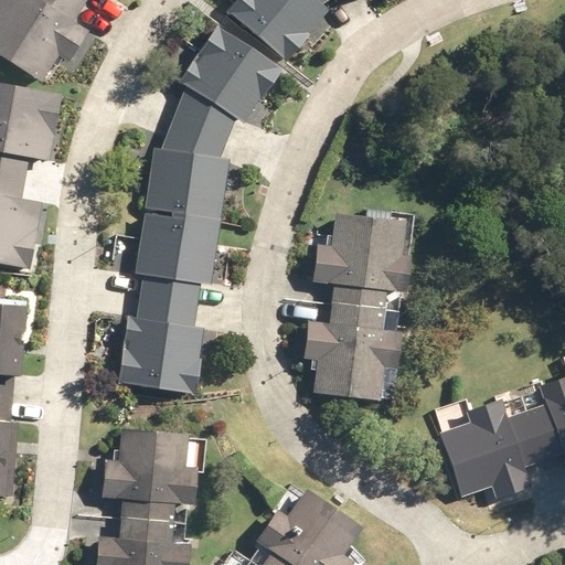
[(84,4),(76,0),(1,0),(0,3),(0,56),(40,82),(56,56),(67,64),(87,32),(73,22),(84,4)]
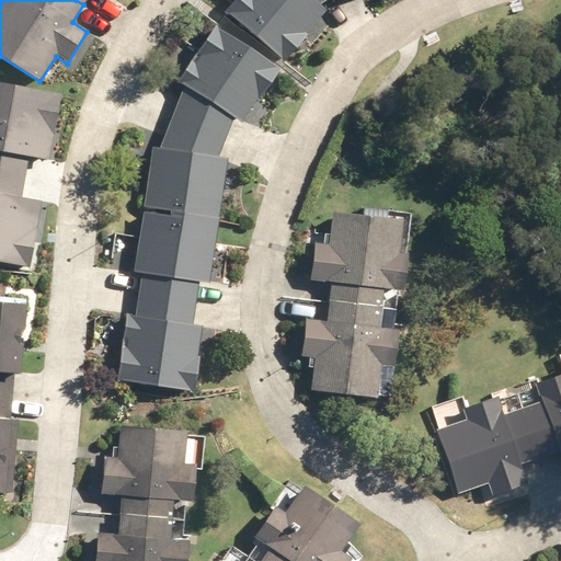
[(321,0),(236,0),(225,13),(282,59),(322,11),(315,4),(321,0)]
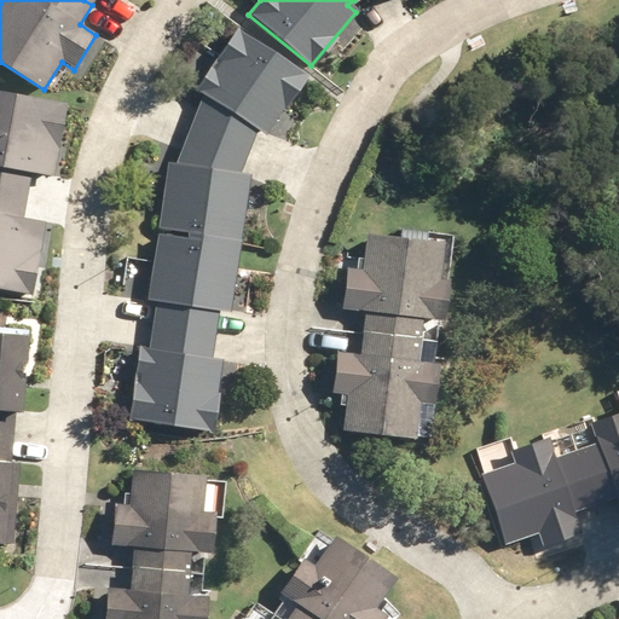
[(266,134),(304,77),(238,32),(198,91),(207,96),(194,128),(246,151),(255,128),(266,134)]
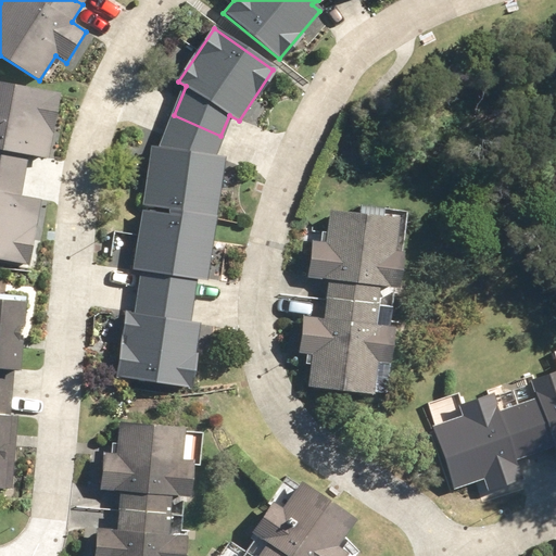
[(0,173),(26,177),(29,158),(49,161),(60,92),(0,81),(0,173)]
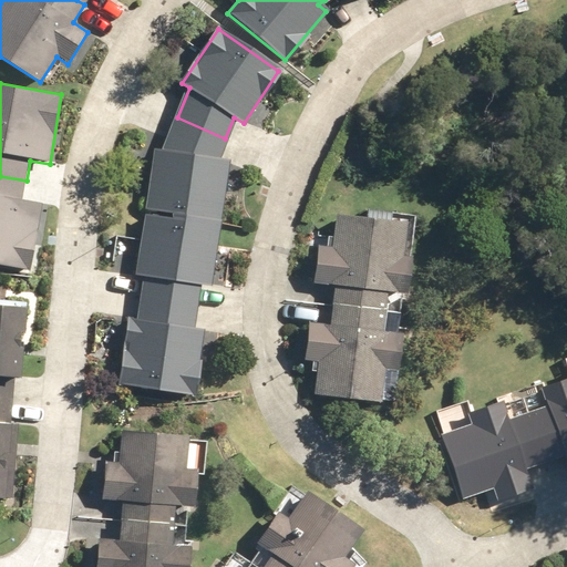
[(216,161),(225,138),(177,117),(163,154),(156,153),(147,209),(174,213),(173,216),(216,224),(225,163),(216,161)]
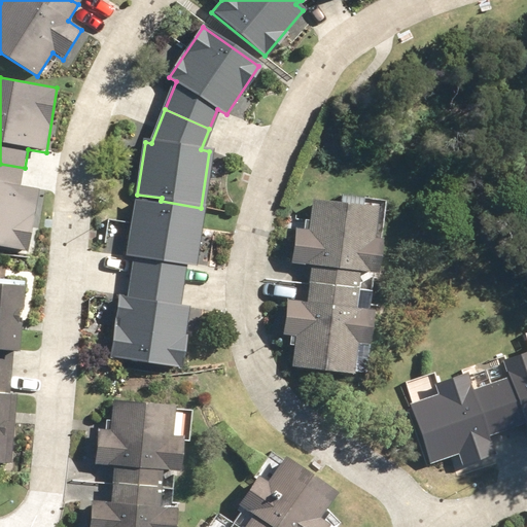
[(25,168),(0,164),(0,246),(29,251),(39,190),(22,187),(25,168)]
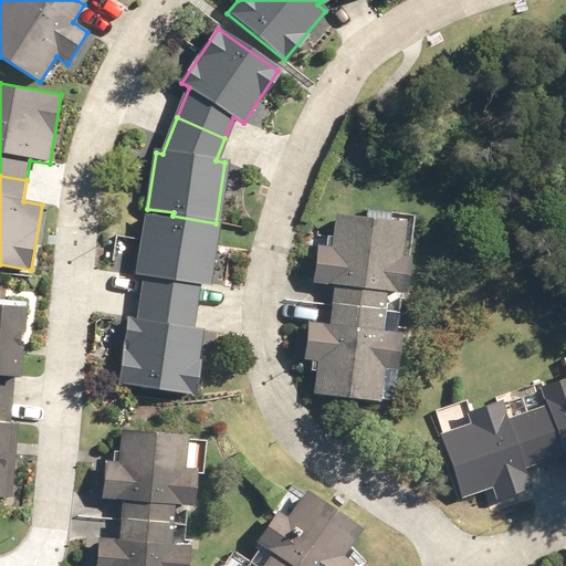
[(332,304),(385,311),(387,292),(408,295),(412,258),(402,255),(407,223),(336,215),(332,247),(318,245),(313,282),(335,285),(332,304)]
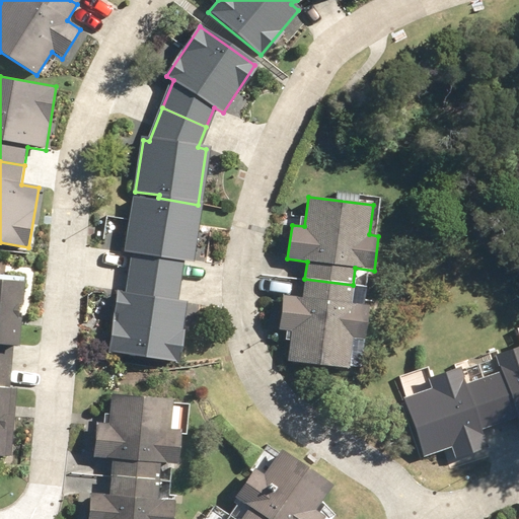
[(198,205),(158,198),(158,202),(135,198),(127,252),(134,252),(131,273),(177,280),(180,260),(190,262),(198,205)]
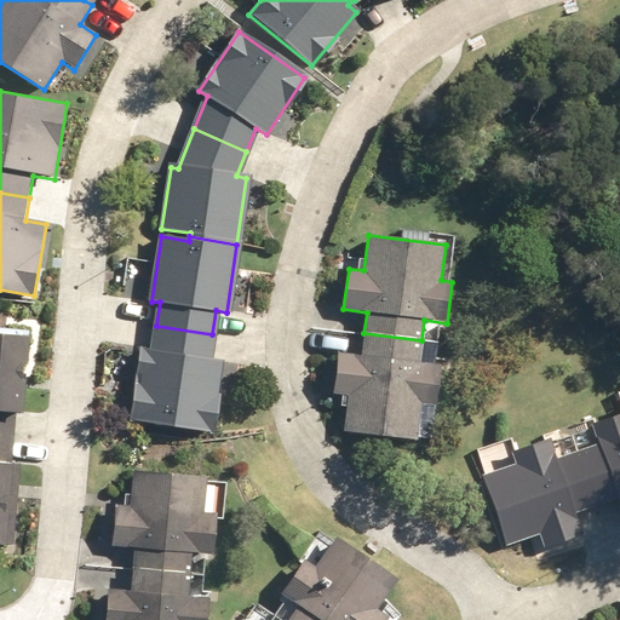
[(208,361),(212,334),(156,326),(153,352),(143,351),(132,420),(211,432),(222,363),(208,361)]
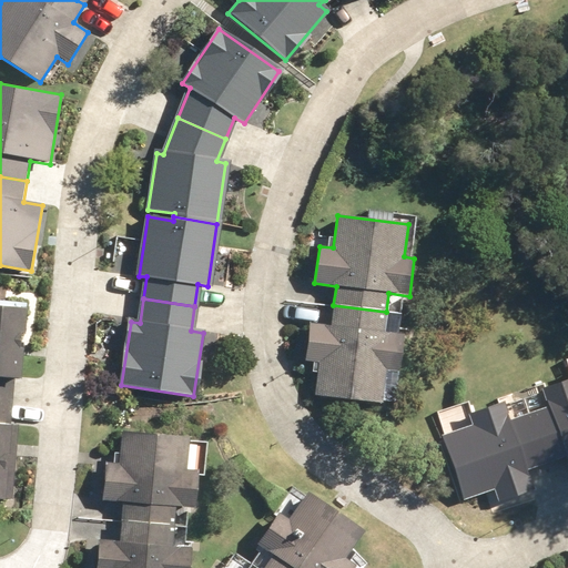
[(384,333),(386,312),(333,305),(331,327),(310,325),(305,362),(320,364),(315,396),(383,405),(386,372),(398,373),(403,336),(384,333)]
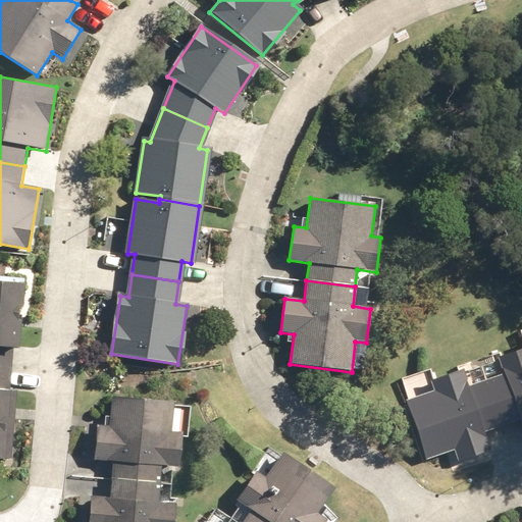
[(16,351),(22,284),(0,282),(0,366),(10,367),(12,350),(16,351)]
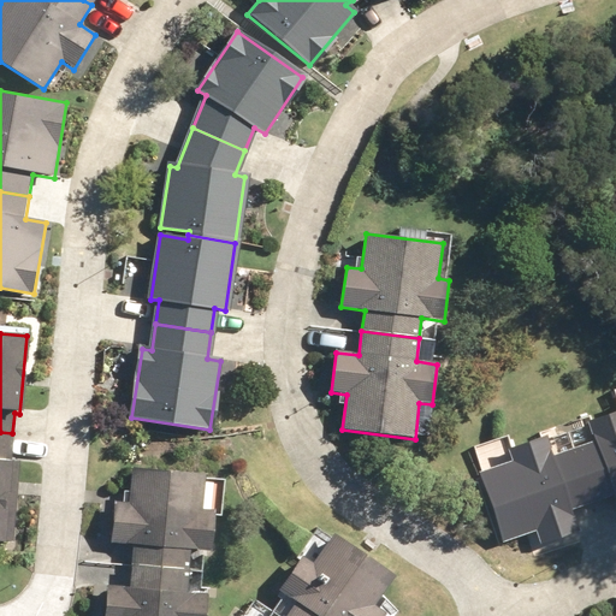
[(615,412),(588,422),(594,442),(573,449),(592,503),(612,497),(615,504),(615,412)]
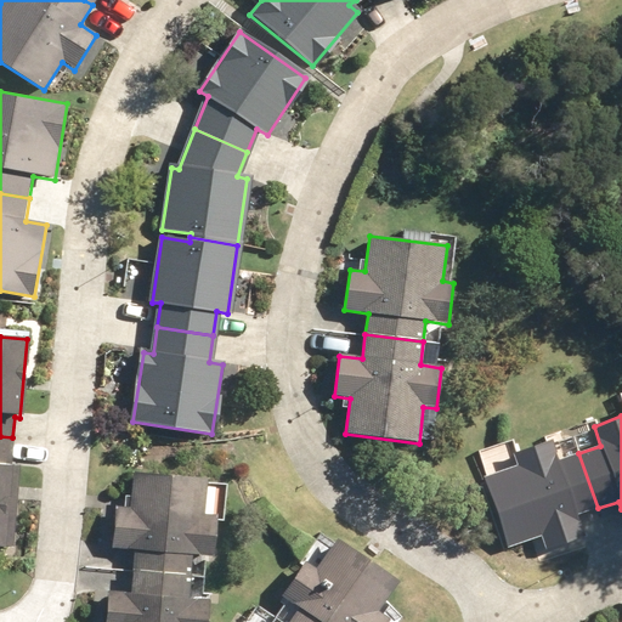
[(0,548),(4,548),(12,437),(0,436),(0,548)]
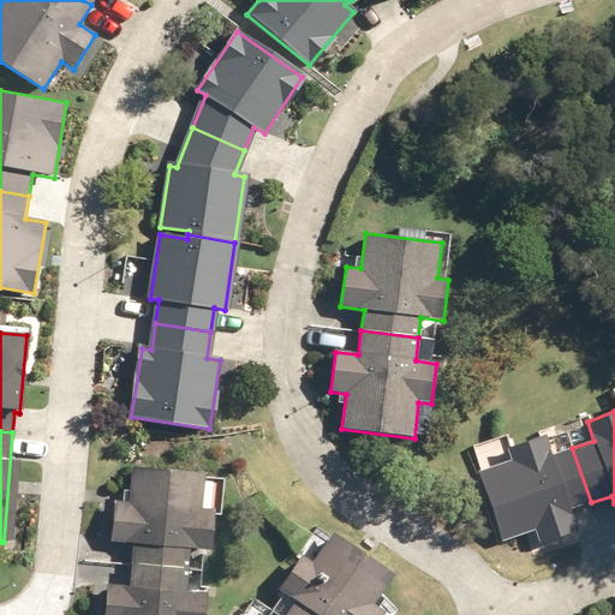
[(553,455),(545,435),(507,449),(511,461),(478,472),(501,543),(535,531),(539,544),(579,531),(572,509),(591,502),(572,448),(553,455)]
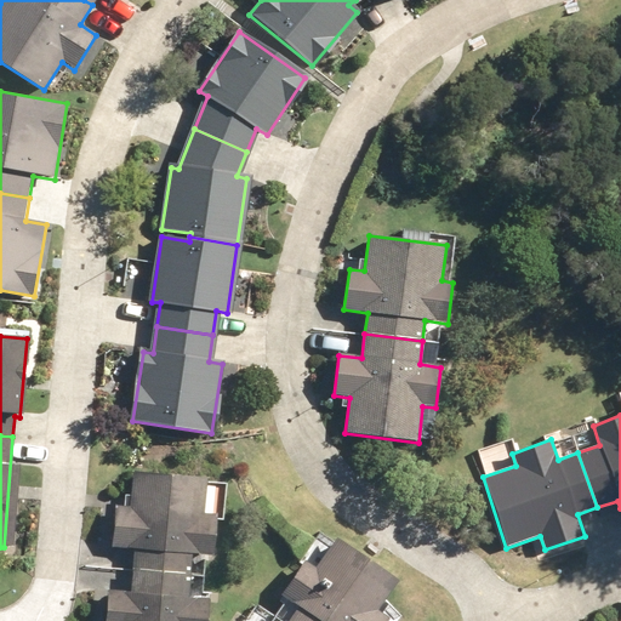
[(136,550),(135,570),(189,575),(191,553),(212,554),(216,516),(204,514),(208,478),(135,472),(131,507),(117,506),(113,547),(136,550)]
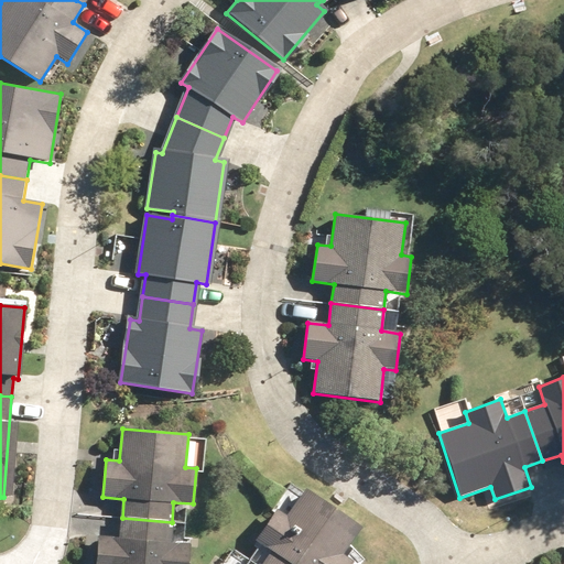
[(273,551),(264,563),(353,563),(355,561),(344,553),(360,530),(305,491),(286,516),(278,509),(257,539),(273,551)]
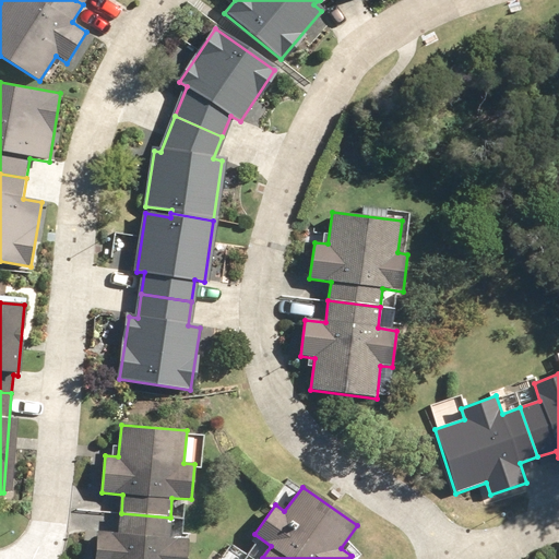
[(168,537),(170,518),(121,513),(119,533),(97,532),(95,558),(186,558),(188,539),(168,537)]
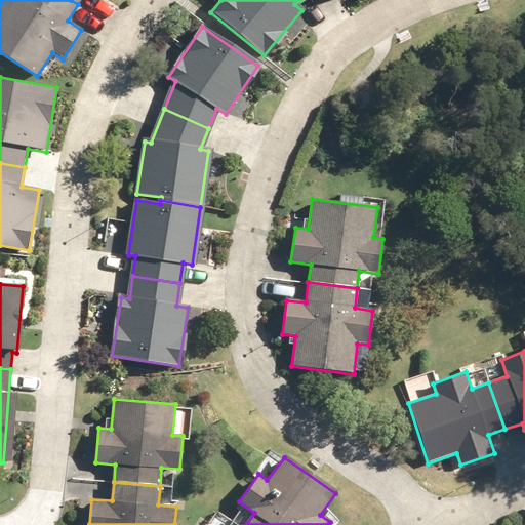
All buildings are outlined.
